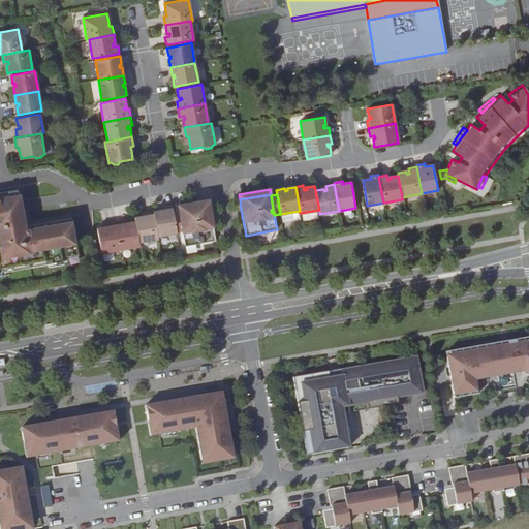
[(22,211),(19,195),(18,195),(8,197),(0,198),(0,267),(1,268),(12,266),(51,258),(67,255),(79,253),(72,222),(29,229),(25,230),(25,227),(23,219),(22,211)]
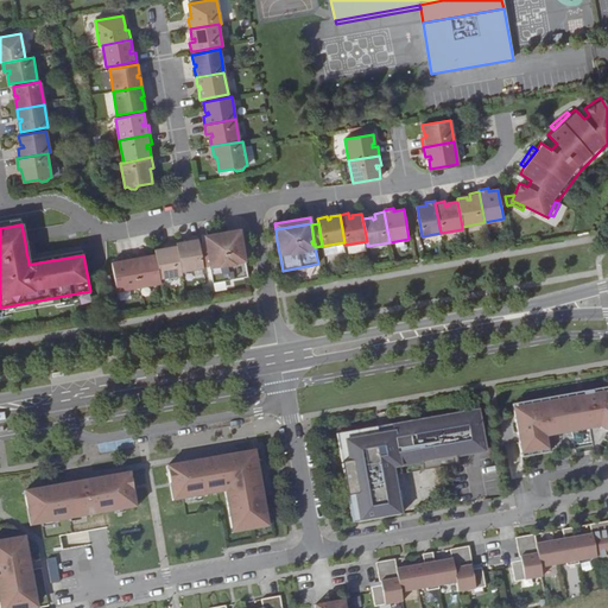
[(240,229),(204,235),(206,242),(241,235),(240,229)]
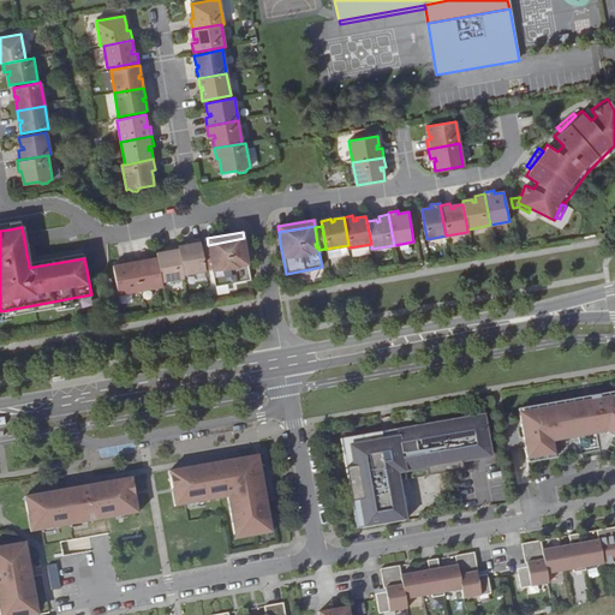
[(246,250),(244,238),(208,245),(208,246),(210,256),(212,262),(214,262),(214,266),(212,266),(213,269),(215,286),(251,280),(246,250)]
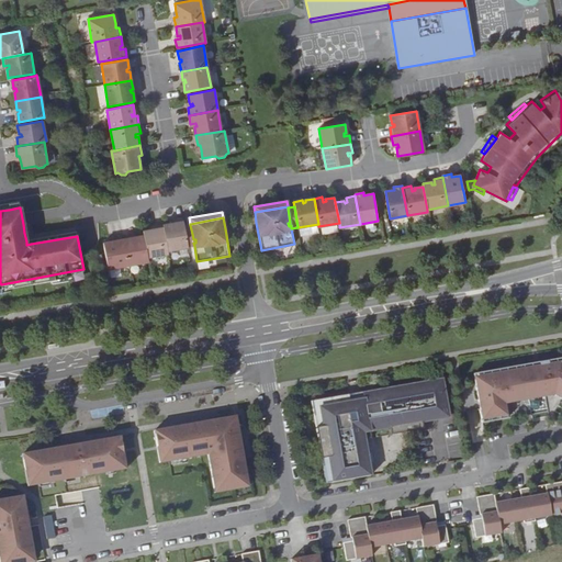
[(171,223),(163,225),(167,250),(188,247),(184,226),(183,222),(175,223),(175,225),(172,226),(171,223)]
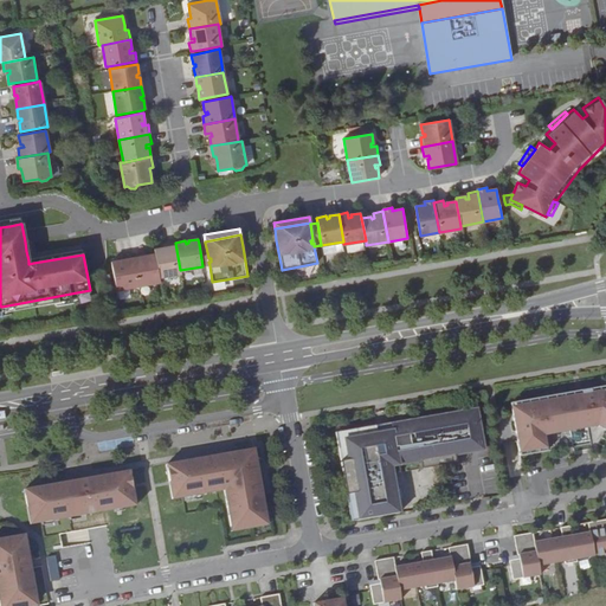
[(163,247),(154,250),(155,255),(159,277),(181,274),(180,270),(175,243),(166,244),(167,250),(165,250),(163,247)]
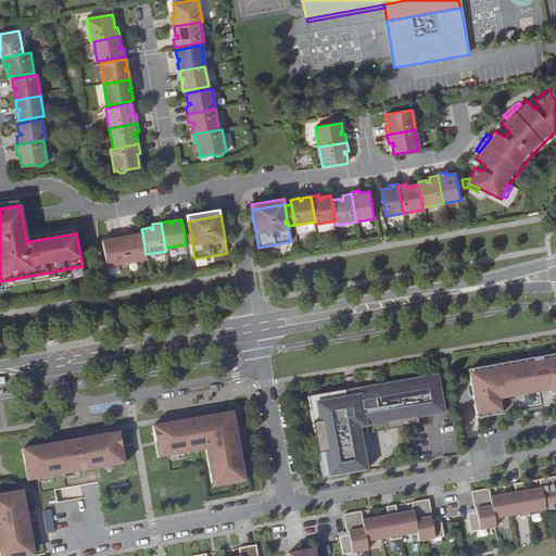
[(188,223),(182,224),(186,244),(192,243),(191,240),(191,237),(190,231),(188,223)]
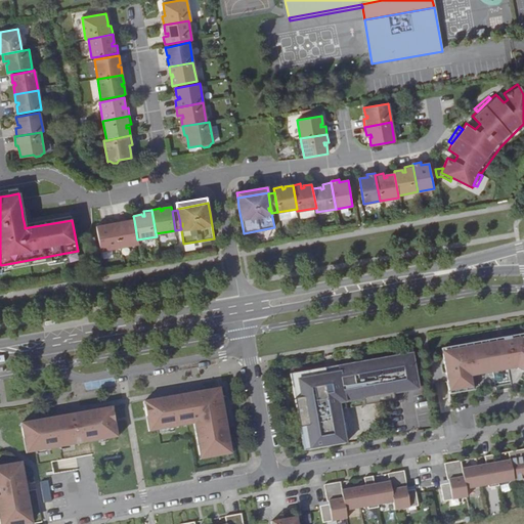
[(123,219),(115,221),(119,248),(138,244),(137,239),(134,220),(126,221),(126,223),(124,224),(123,219)]
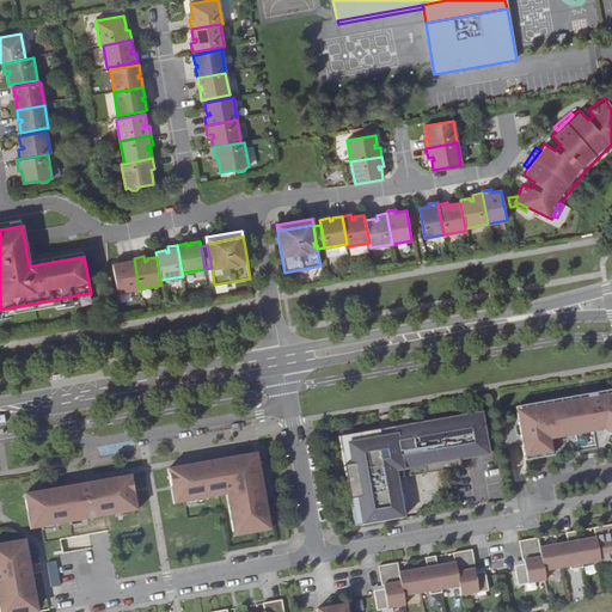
[(122,263),(112,264),(117,293),(139,289),(134,258),(124,259),(126,265),(122,265),(122,263)]
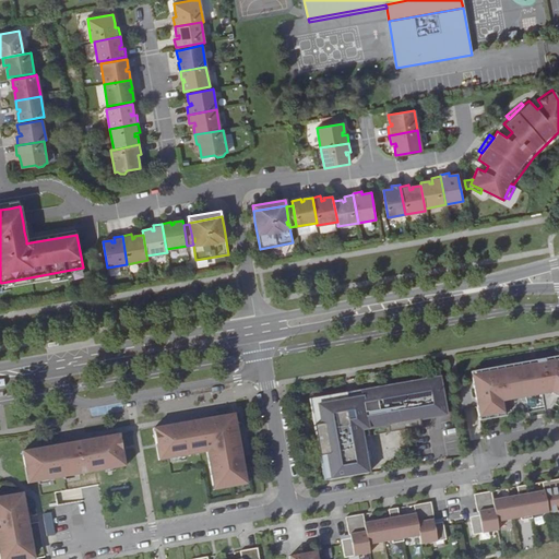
[(473,380),(479,420),(504,416),(501,402),(543,394),(542,389),(549,387),(558,392),(558,395),(558,356),(475,371),(476,379),(473,380)]
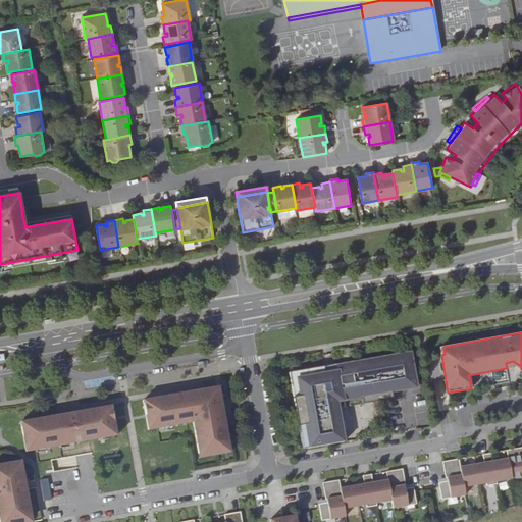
[(417,387),(410,353),(372,359),(373,364),(324,373),(323,368),(296,372),(309,448),(344,441),(336,402),(390,392),(417,387)]
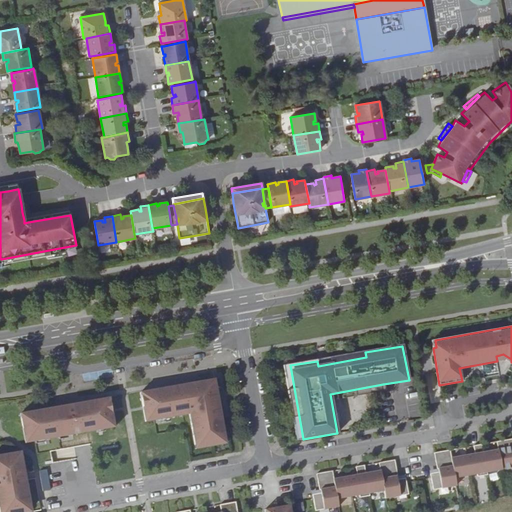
[(298,440),(303,439),(290,365),(317,361),(318,366),(366,357),(365,352),(331,358),(330,357),(284,365),(298,440)]
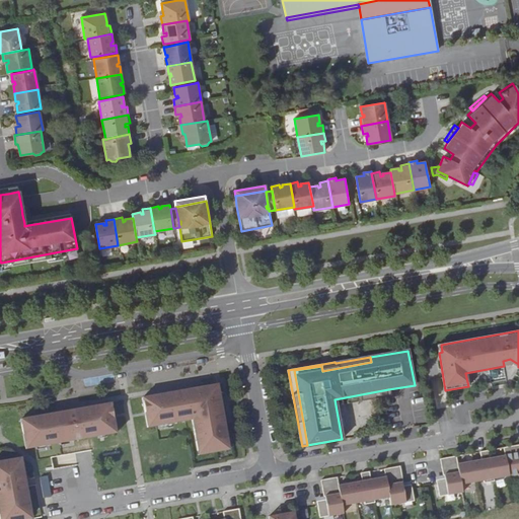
[(227,438),(217,384),(142,397),(147,428),(192,420),(198,451),(213,449),(214,452),(225,450),(223,438),(227,438)]
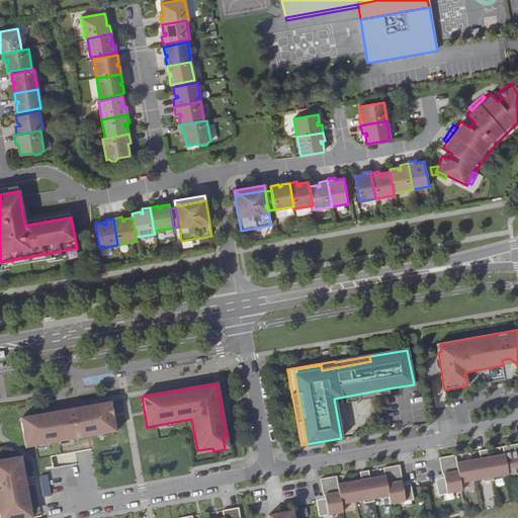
[(387,389),(334,399),(335,405),(389,396),(387,389)]
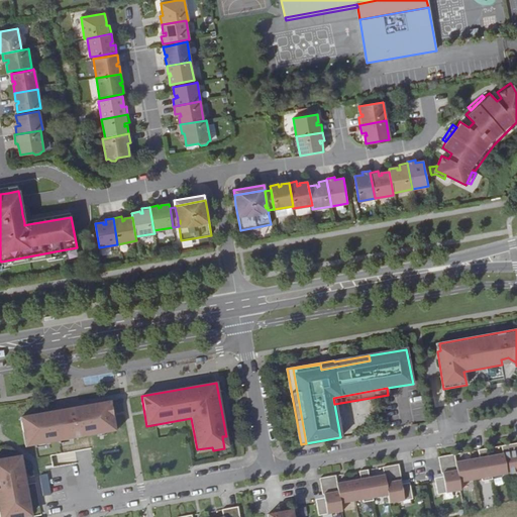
[(58,411),(20,418),(23,432),(26,431),(28,442),(35,441),(35,444),(115,430),(110,402),(73,408),(73,412),(59,414),(58,411)]
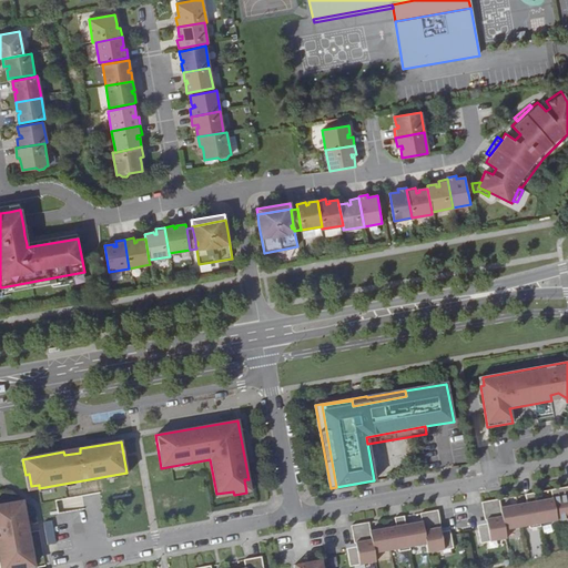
[(29,474),(26,475),(28,490),(39,488),(39,485),(31,486),(29,474)]
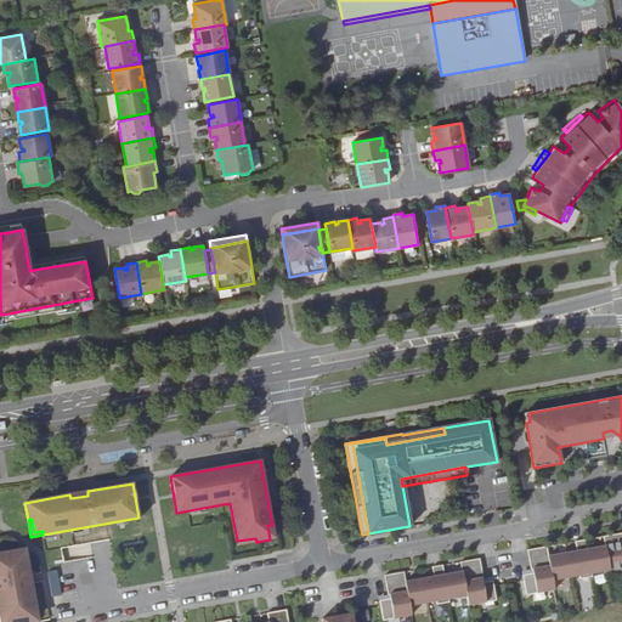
[(621,543),(621,542),(621,536),(621,532),(603,536),(604,547),(586,550),(584,539),(575,542),(576,552),(565,553),(548,557),(546,547),(526,550),(531,570),(532,570),(532,574),(522,576),(526,594),(543,591),(543,592),(554,591),(553,581),(578,576),(580,580),(592,577),(592,575),(621,567),(621,543)]
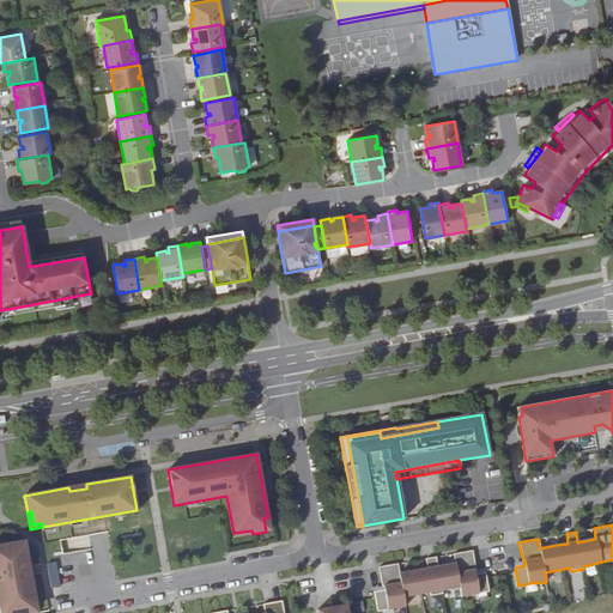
[(26,548),(25,541),(7,544),(8,552),(26,548)]
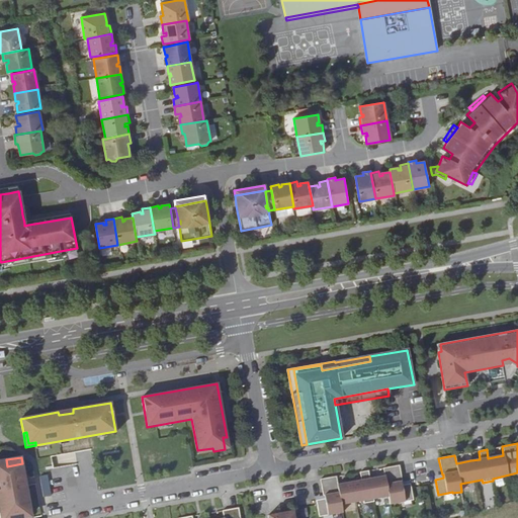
[(0,483),(25,479),(22,463),(7,466),(6,459),(0,460),(0,483)]
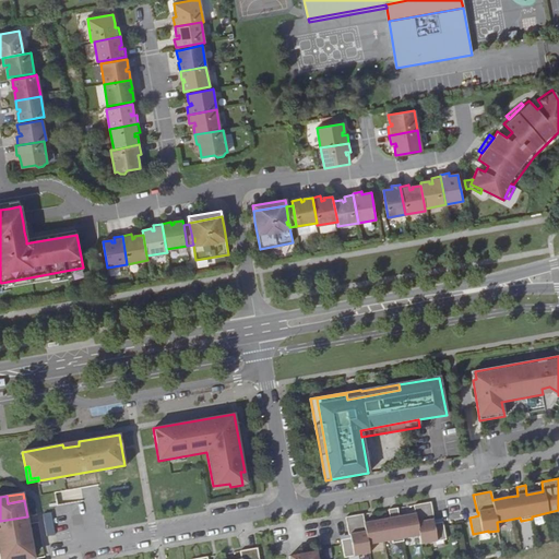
[(429,542),(445,538),(442,522),(432,524),(432,521),(433,520),(430,503),(413,506),(414,514),(399,518),(396,509),(388,511),(389,519),(380,521),(364,524),(363,515),(345,519),(348,536),(349,536),(351,539),(341,542),(344,558),(360,555),(360,556),(369,555),(368,546),(392,542),(392,545),(403,543),(403,539),(418,536),(420,545),(430,544),(429,542)]
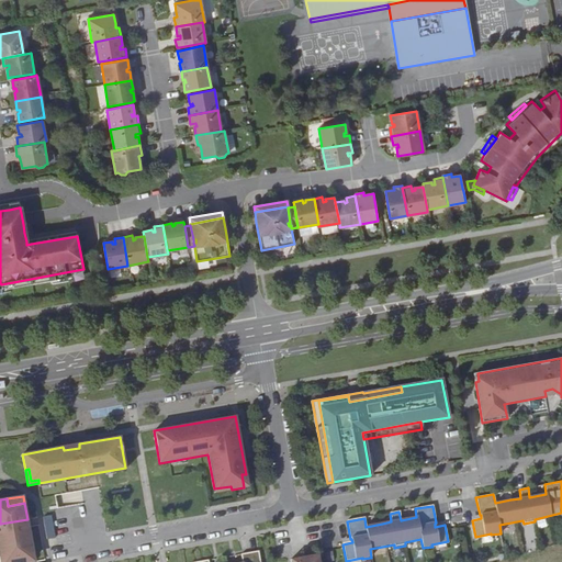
[(27,519),(0,524),(0,531),(29,527),(27,519)]
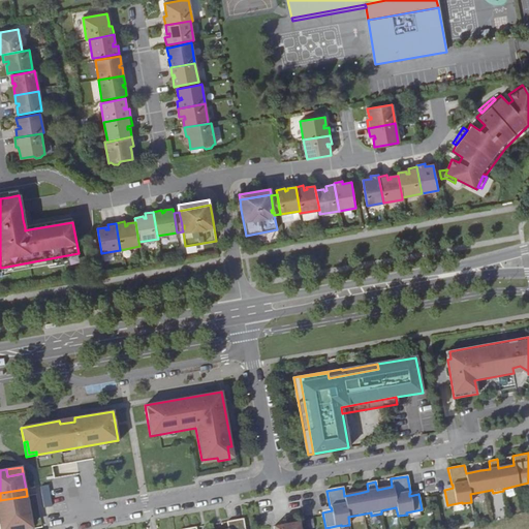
[(32,526),(30,514),(27,514),(25,505),(28,504),(27,496),(0,500),(0,512),(1,519),(0,519),(0,528),(25,528),(25,527),(32,526)]
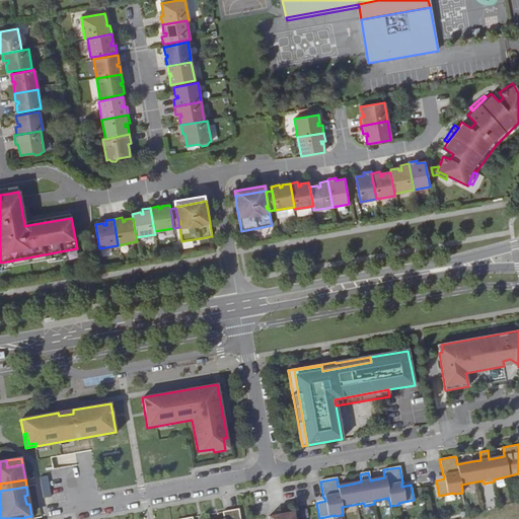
[(238,518),(236,508),(221,511),(222,518),(191,518),(191,517),(180,518),(238,518)]
